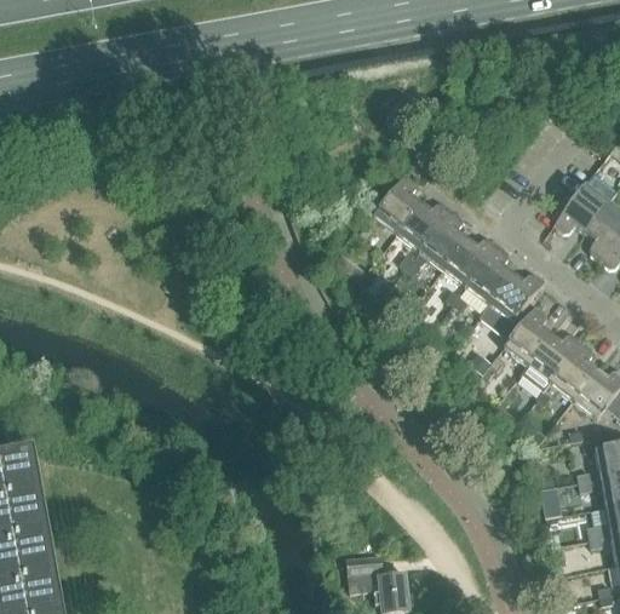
[(574,225),(585,234),(608,202),(616,191),(593,173),(552,227),(562,234),(569,233),(574,225)]
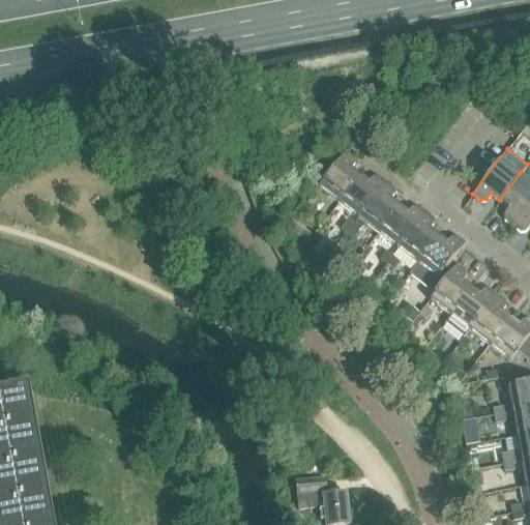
[(318,184),(339,200),(359,174),(350,167),(355,161),(354,155),(346,149),(318,184)]
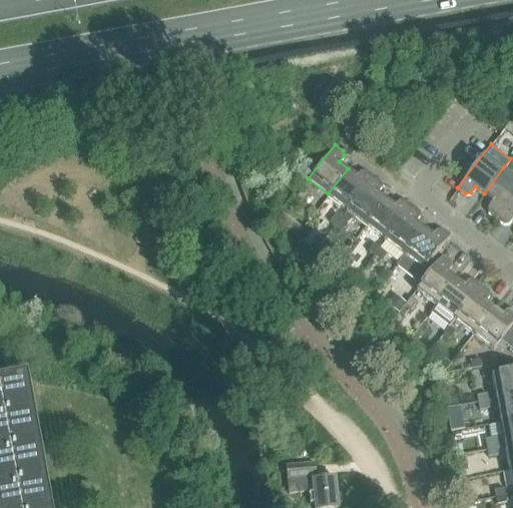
[(328,193),(347,208),(374,173),(366,167),(361,168),(356,174),(348,168),(328,193)]
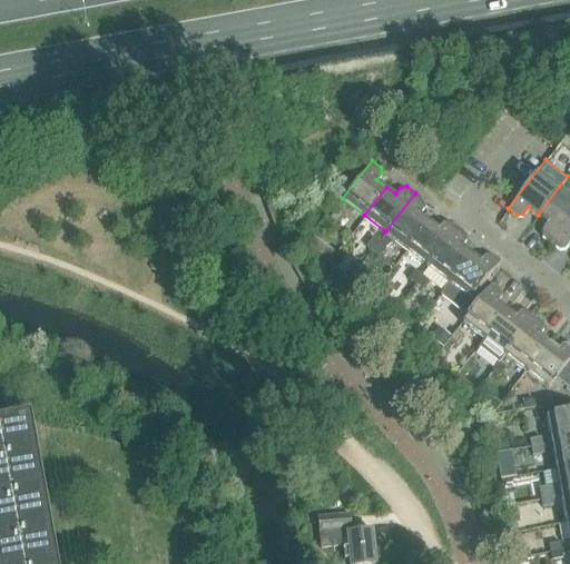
[(542,234),(551,240),(569,215),(569,194),(559,186),(538,215),(547,221),(541,228),(542,234)]
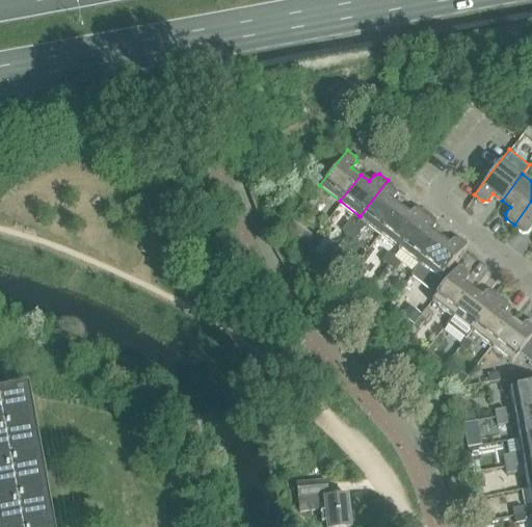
[(354,222),(348,232),(353,236),(361,228),(367,222),(379,232),(400,205),(392,198),(396,191),(395,186),(388,180),(360,216),(354,222)]
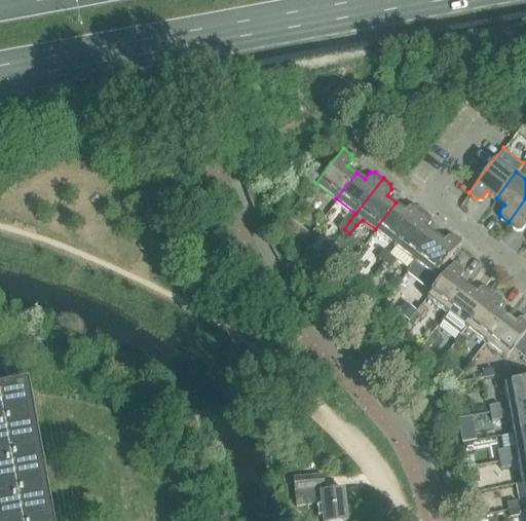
[(304,198),(310,202),(316,194),(310,190),(304,198)]
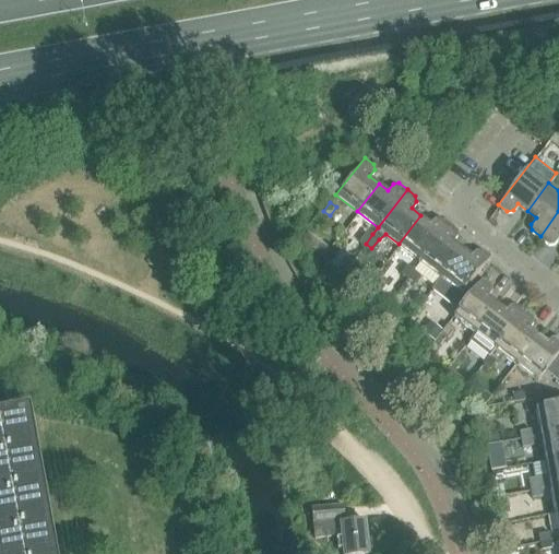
[(558,235),(558,211),(540,236),(548,243),(555,242),(558,235)]
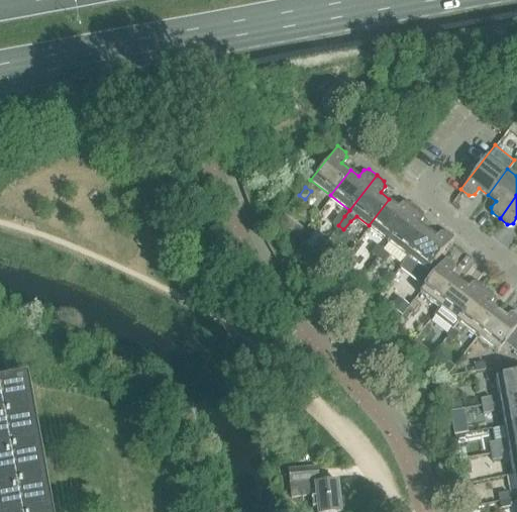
[(369,225),(388,239),(415,204),(407,199),(402,199),(397,205),(389,199),(369,225)]
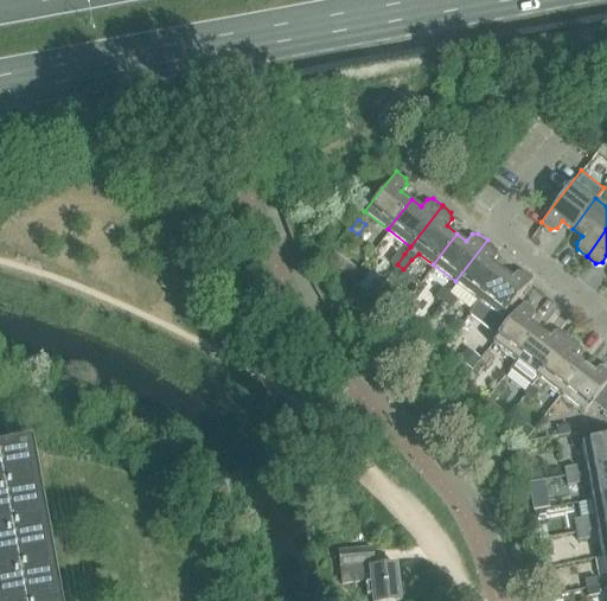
[(449,291),(442,299),(449,304),(455,295),(472,307),(478,299),(502,268),(492,261),(497,254),(497,247),(487,240),(455,281),(449,289),(449,291)]
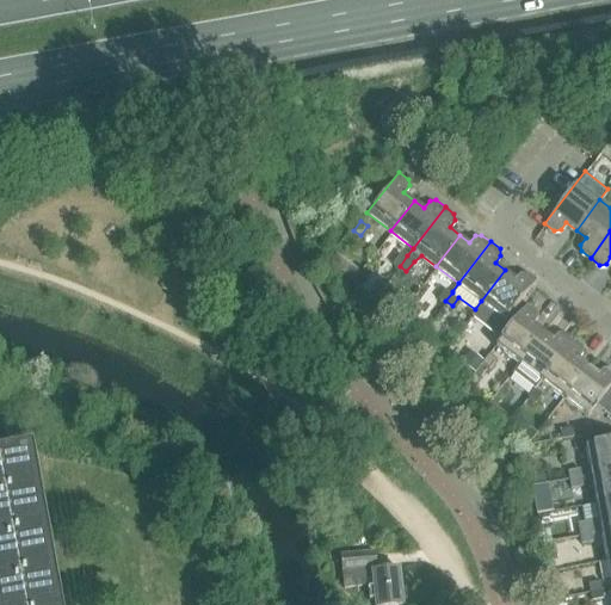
[(401,251),(393,260),(400,266),(407,255),(401,251)]
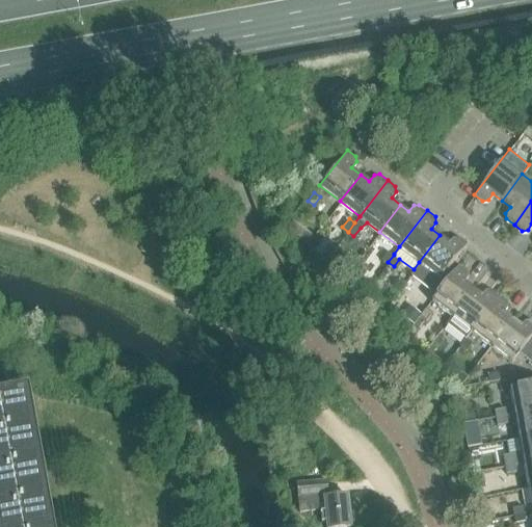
[(414,269),(411,272),(431,288),(468,241),(458,235),(453,235),(448,241),(440,235),(419,262),(414,269)]
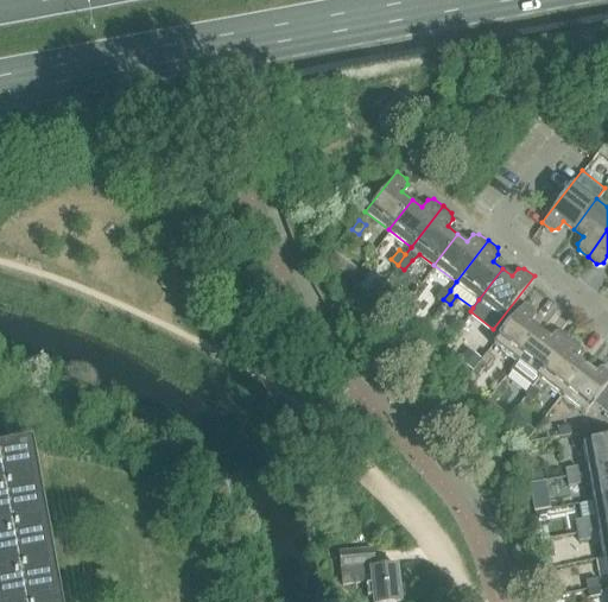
[(444,284),(437,293),(443,299),(450,291),(450,290),(444,284)]
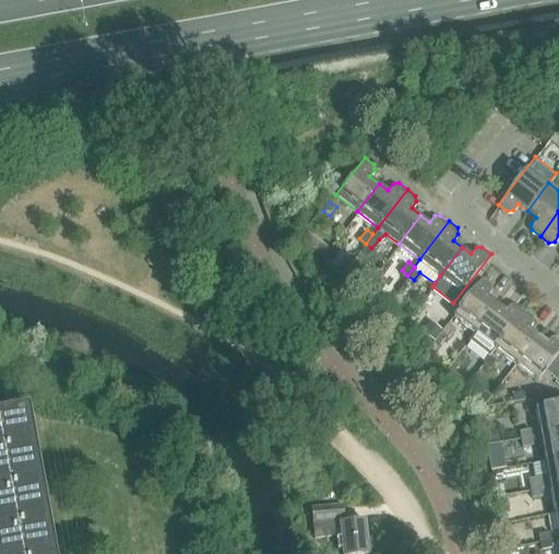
[(453,314),(475,330),(496,302),(487,295),(492,289),(491,282),(483,275),(453,314)]
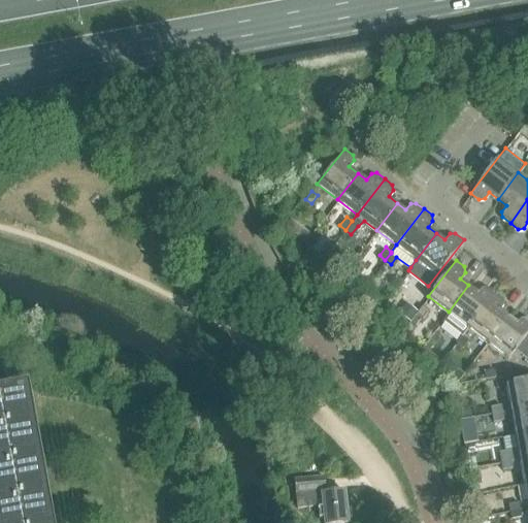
[(449,312),(467,327),(495,291),(488,285),(482,285),(477,292),(468,285),(449,312)]
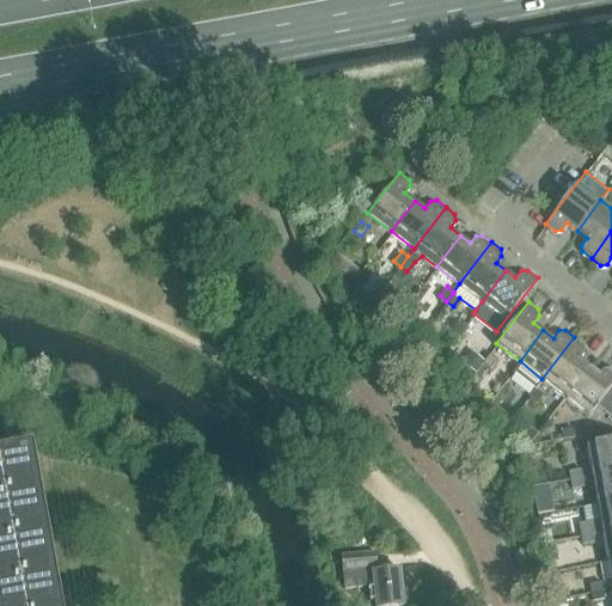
[(542,379),(565,396),(588,365),(579,357),(585,350),(583,344),(574,337),(542,379)]
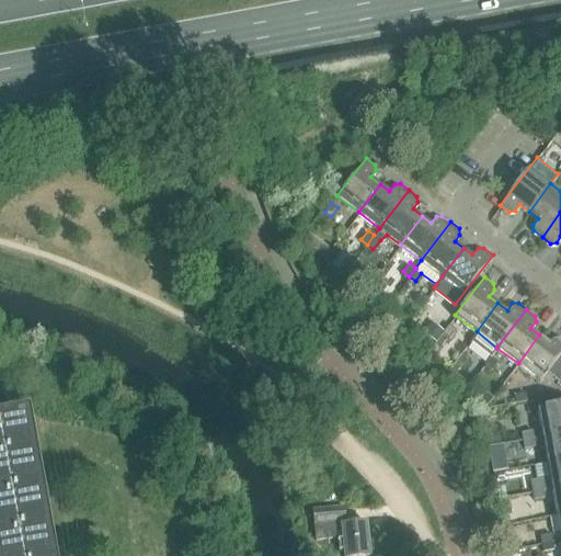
[(443,330),(448,336),(456,327),(449,321),(443,330)]
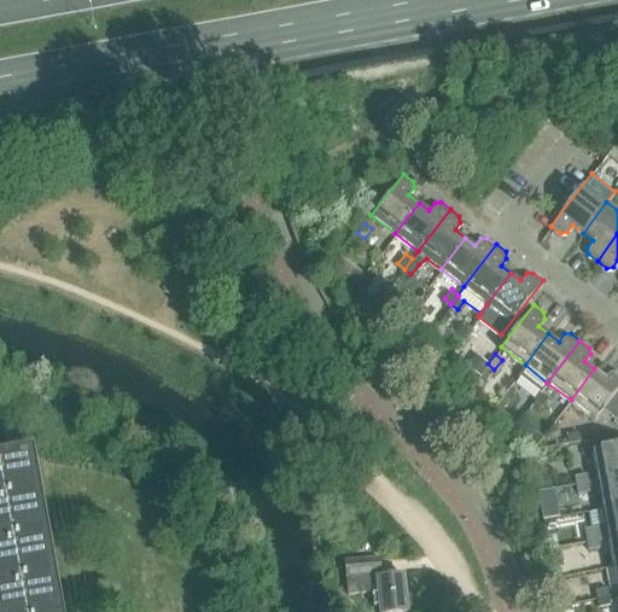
[(594,368),(571,400),(594,418),(602,407),(617,386),(617,369),(617,368),(610,369),(605,377),(594,368)]
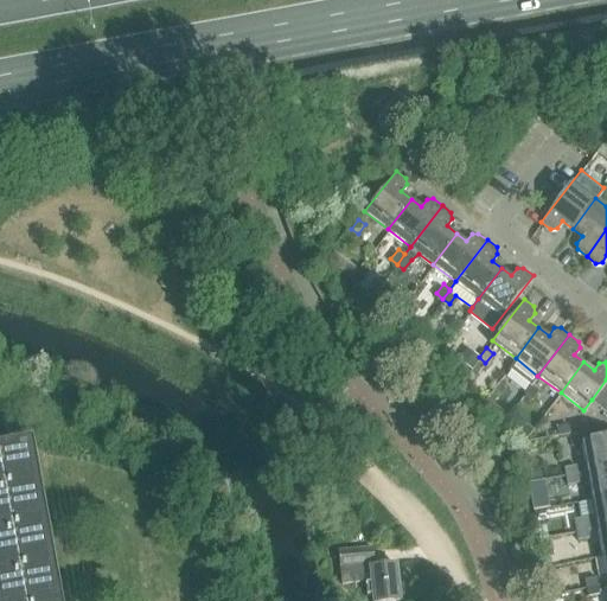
[(606,379),(592,400),(606,410),(606,379)]
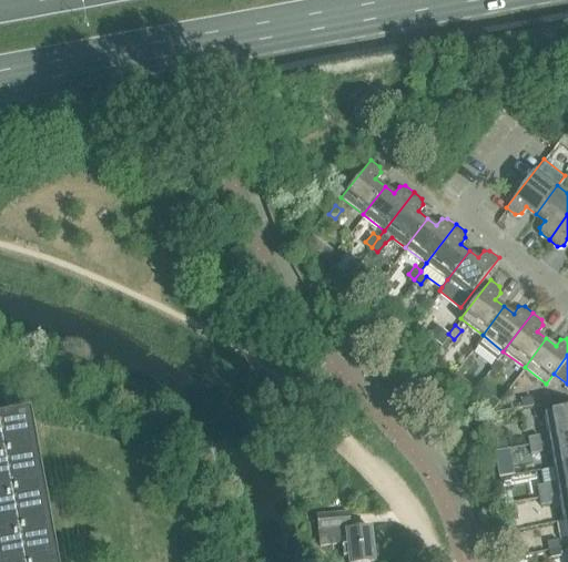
[(497,358),(490,367),(497,371),(504,363),(497,358)]
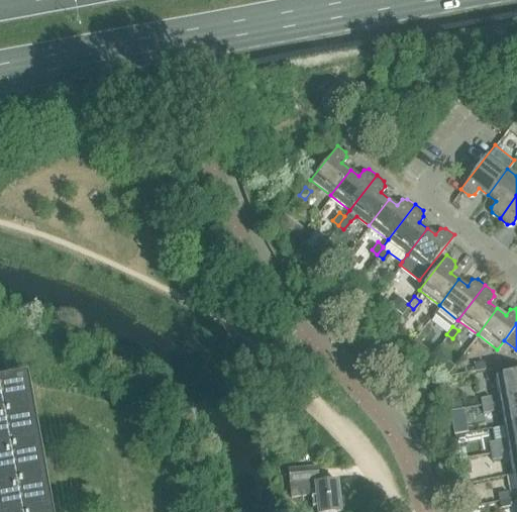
[(475,362),(476,369),(486,367),(485,360),(475,362)]
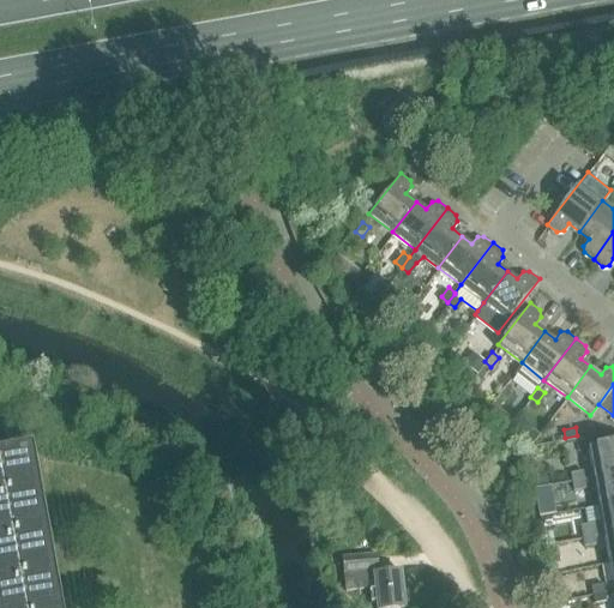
[(613,440),(589,445),(594,474),(613,470),(613,440)]
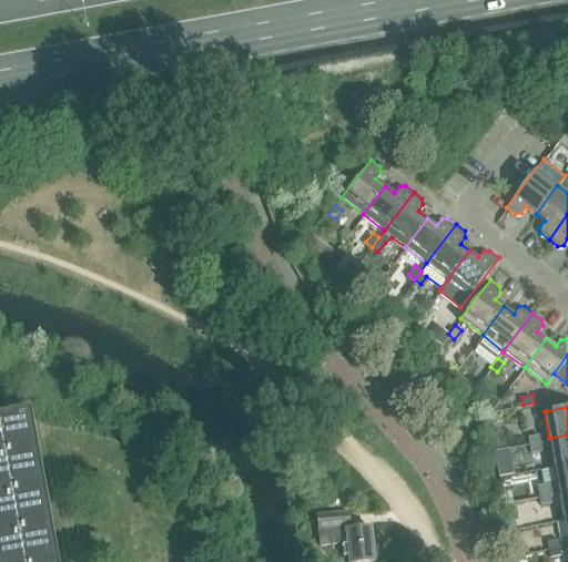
[(0,561),(47,561),(22,427),(29,426),(29,423),(0,429),(0,561)]
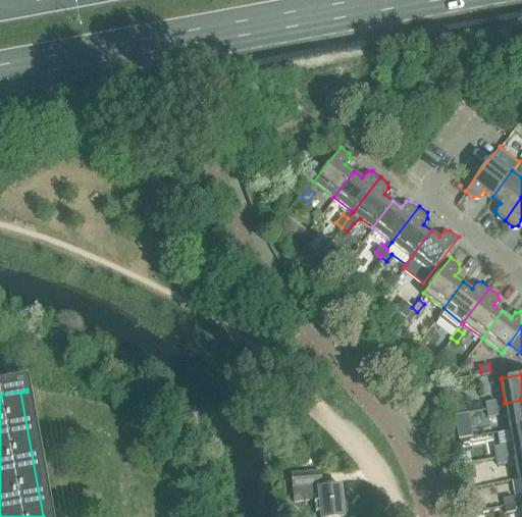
[(496,398),(485,400),(486,407),(497,405),(496,398)]
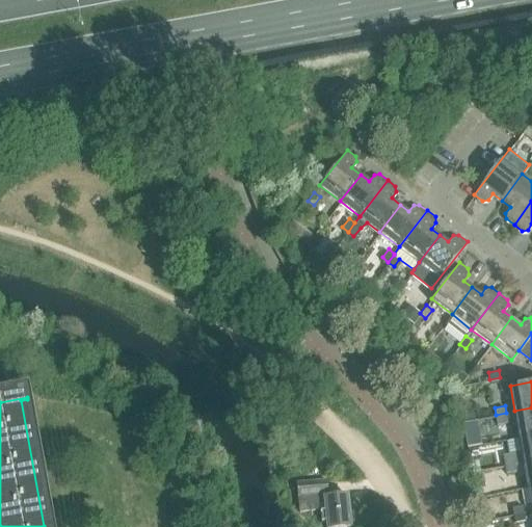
[(531,407),(514,411),(519,436),(531,432),(531,407)]
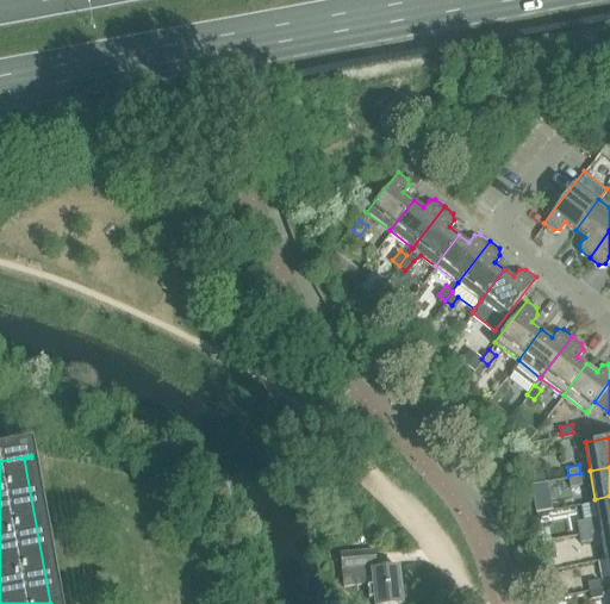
[(580,473),(568,475),(570,484),(583,481),(580,473)]
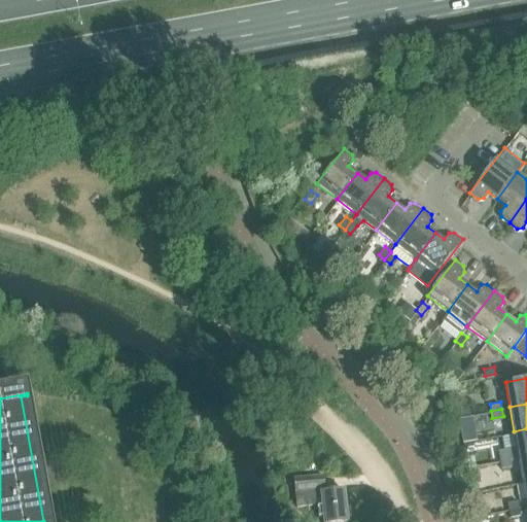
[(526,428),(514,431),(519,456),(526,454),(526,428)]
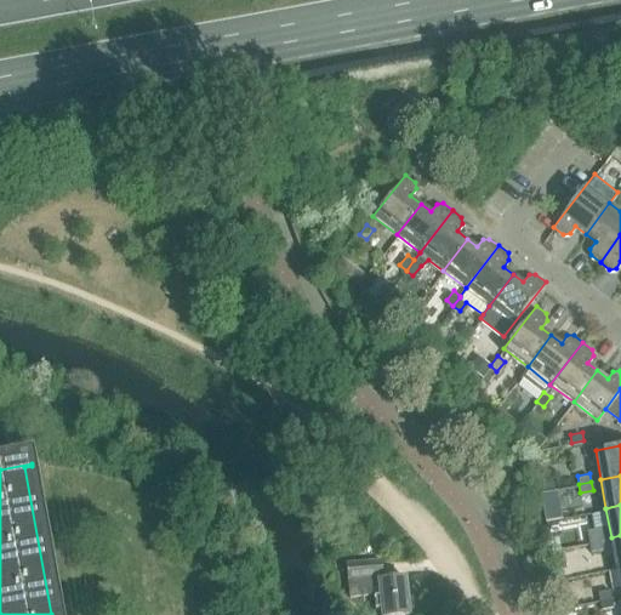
[(602,539),(590,541),(591,548),(603,547),(602,539)]
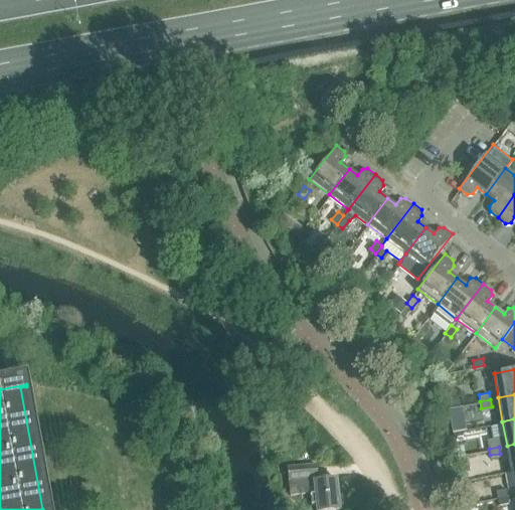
[(288,466),(291,493),(315,490),(317,509),(339,507),(336,477),(318,479),(316,463),(288,466)]
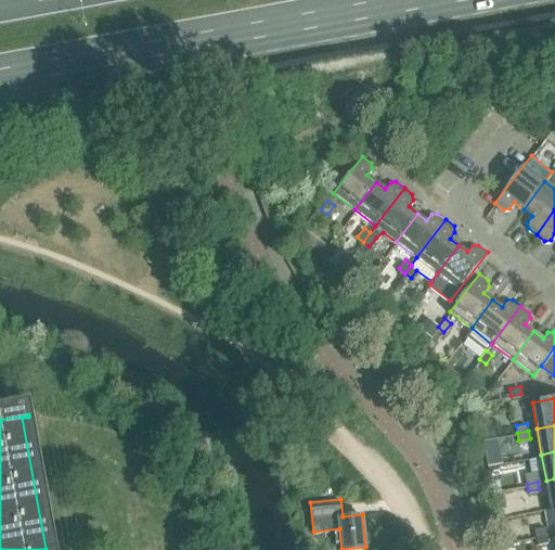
[(534,527),(537,535),(547,533),(545,525),(534,527)]
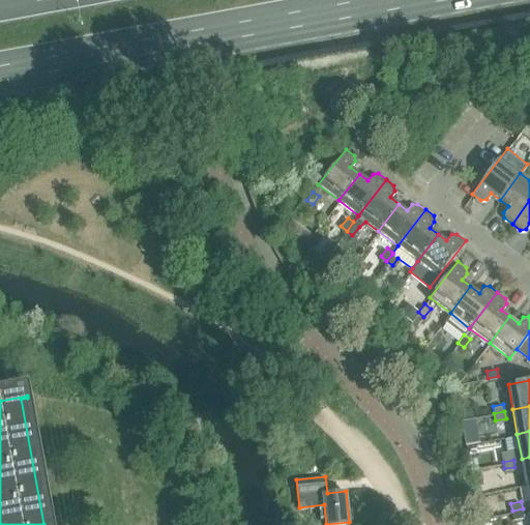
[(512,511),(513,518),(524,516),(523,508),(512,511)]
